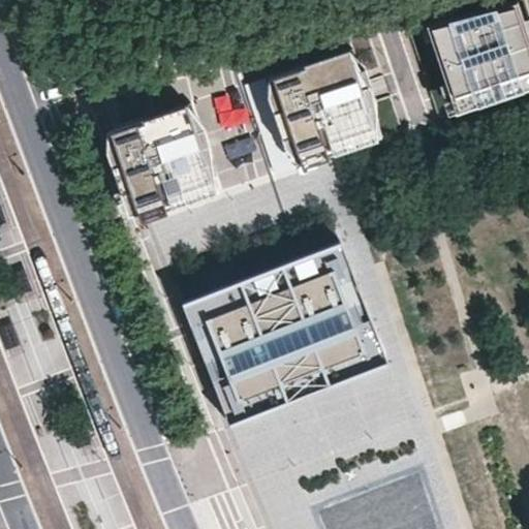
[(528,86),(528,37),(517,1),(497,5),(497,7),(473,16),(472,11),(426,24),(452,99),(456,111),(528,86)]
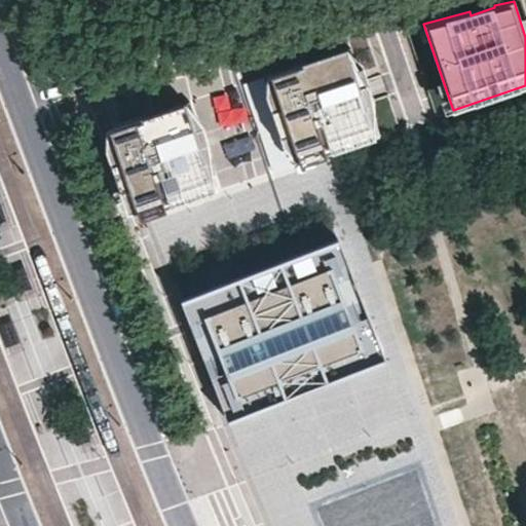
[(471,15),(494,7),(494,5),(483,8),(470,11),(471,15)]
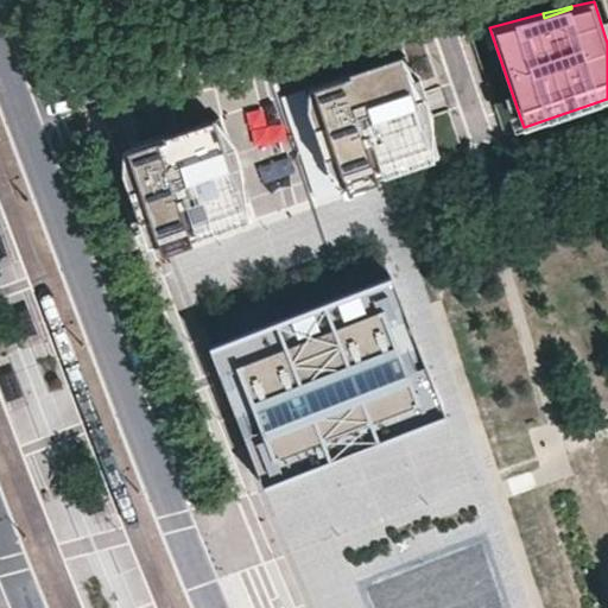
[(439,156),(431,130),(422,133),(413,109),(423,106),(406,55),(305,88),(339,190),(377,177),(439,156)]
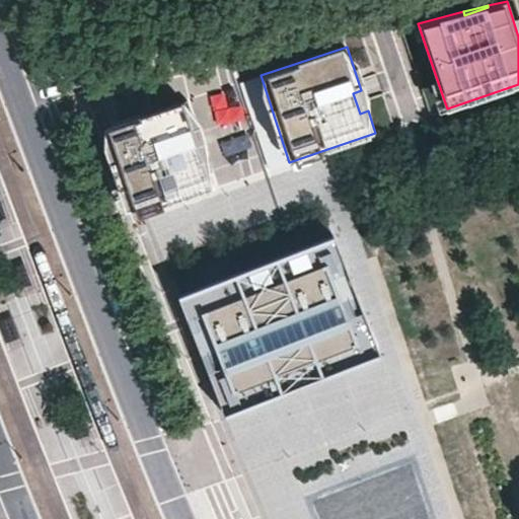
[(221,122),(246,115),(238,86),(213,93),(221,122)]
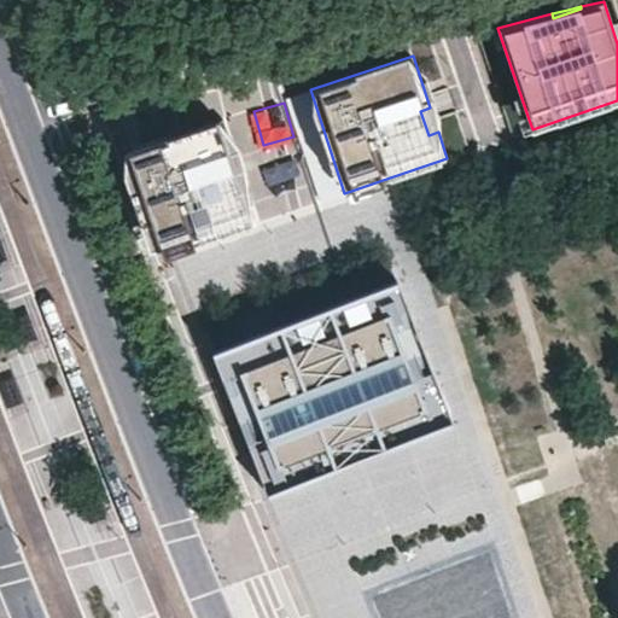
[(433,117),(430,108),(420,111),(429,135),(438,132),(433,117)]
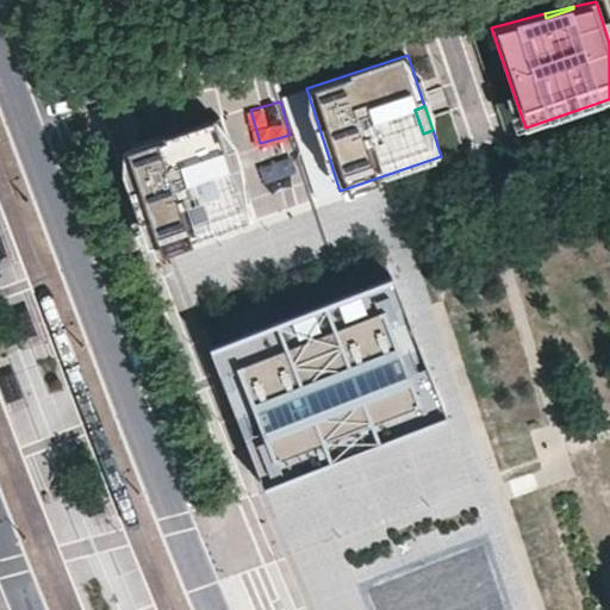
[(440,150),(460,143),(449,110),(429,116),(440,150)]
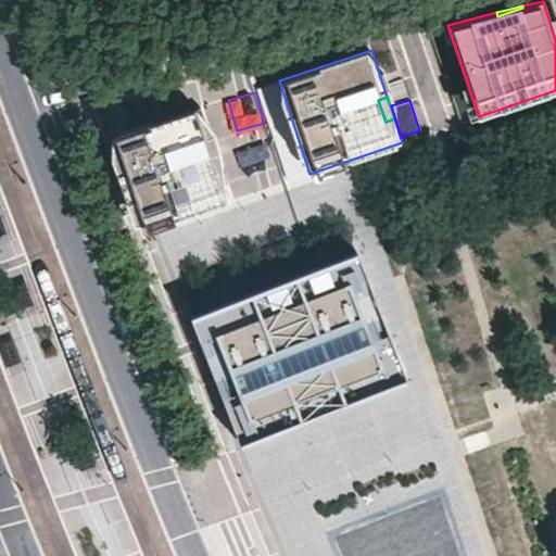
[(232,199),(201,108),(125,133),(156,225),(232,199)]
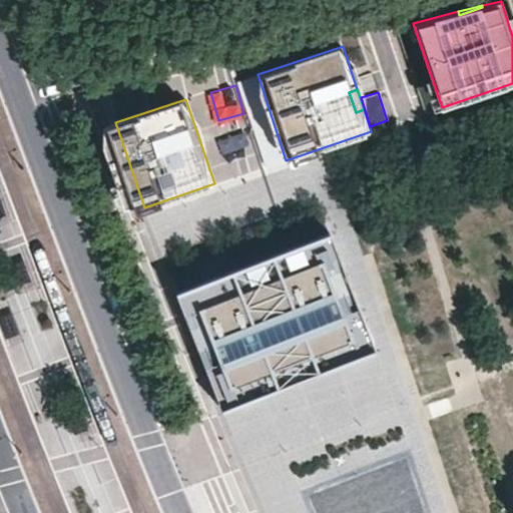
[(254,144),(230,152),(236,171),(262,162),(254,144)]
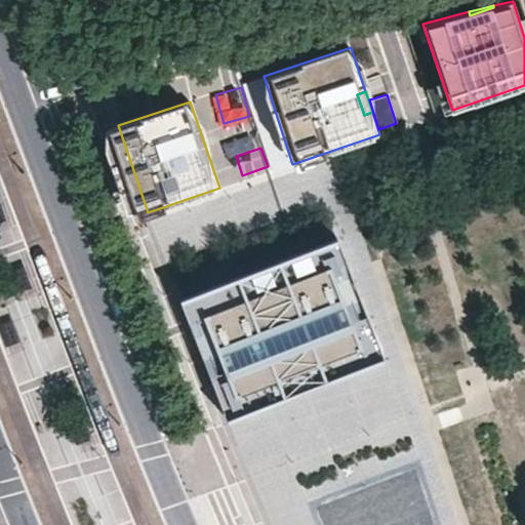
[(337,238),(182,300),(192,325),(229,420),(386,360),(337,238)]
